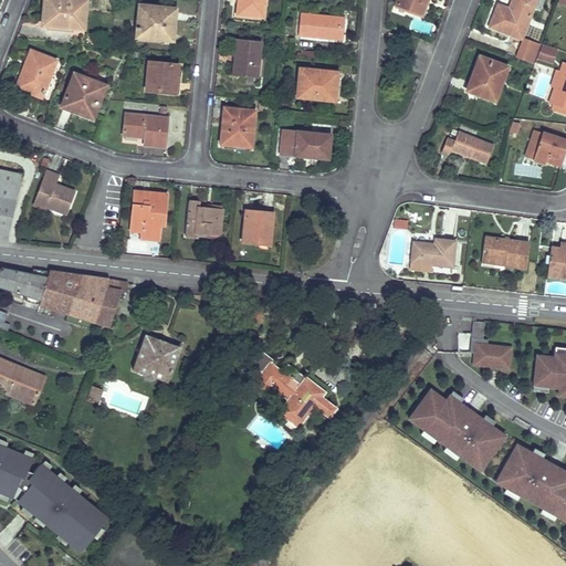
[(82,0),(43,0),(43,11),(48,12),(46,25),(83,30),(85,0),(82,0)]
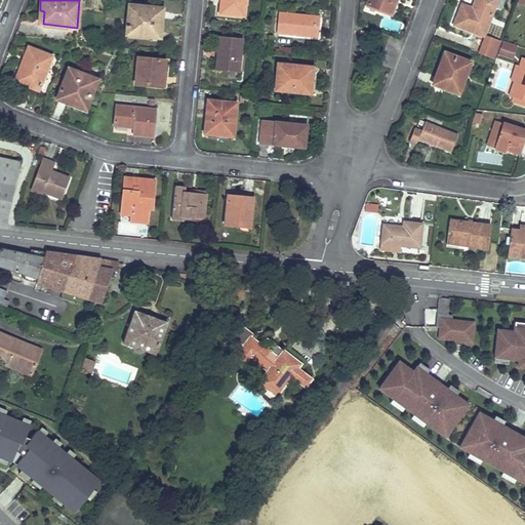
[(223,0),(223,3),(220,3),(218,13),(243,16),(244,0),(223,0)]
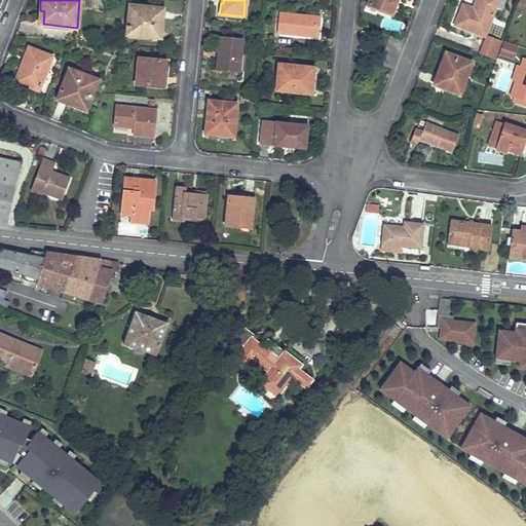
[(368,0),(367,4),(390,13),(396,0),(368,0)]
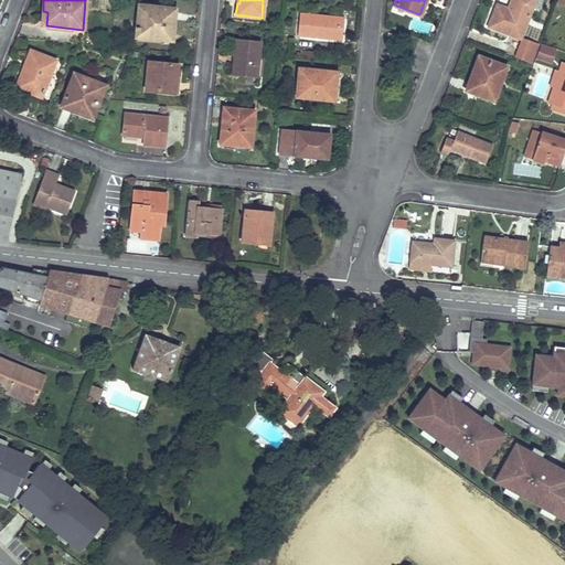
[(512,7),(511,10),(508,9),(497,6),(488,27),(520,39),(532,8),(534,0),(511,0),(509,6),(512,7)]
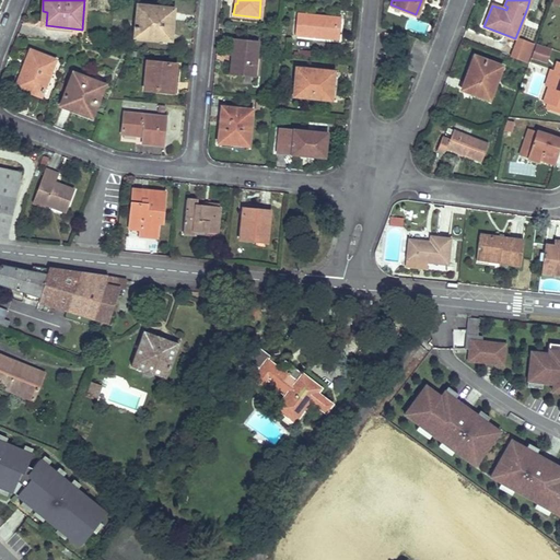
[(170,36),(173,9),(137,6),(135,37),(154,39),(154,35),(170,36)]
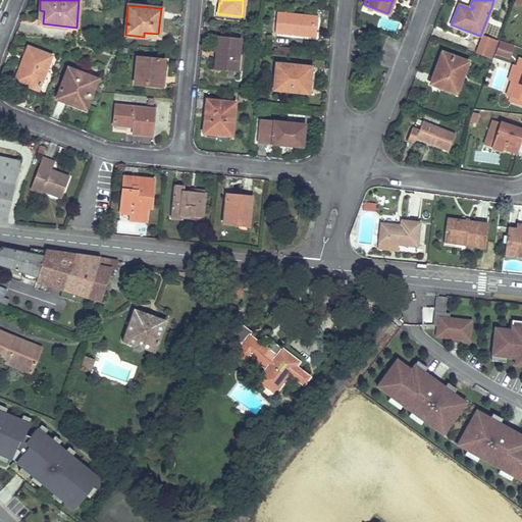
[(315,38),(317,16),(276,12),(274,34),(315,38)]
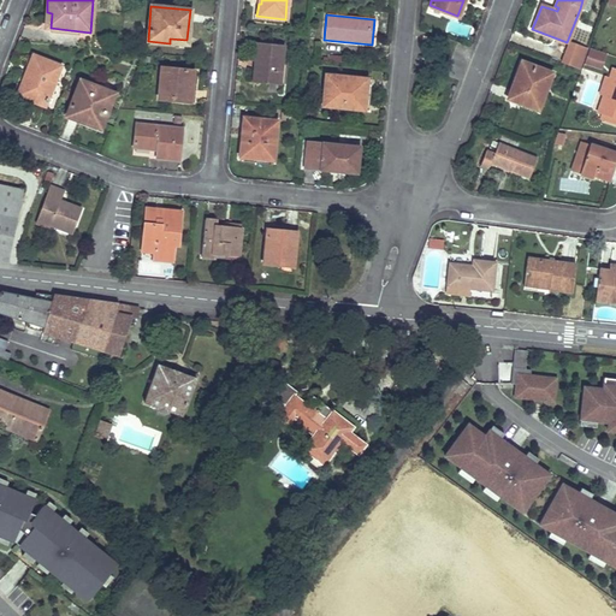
[(256,61),(254,82),(279,84),(283,47),(256,45),(255,61),(256,61)]
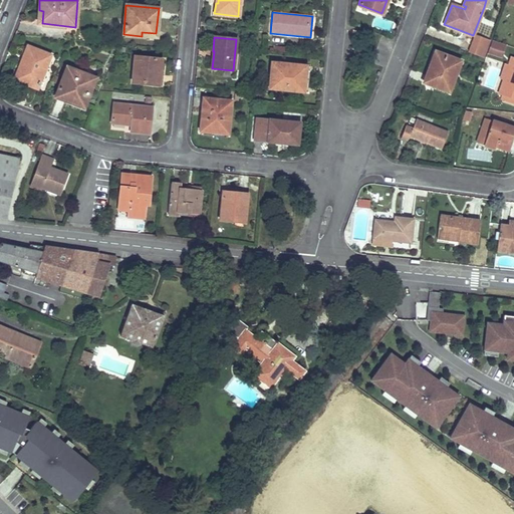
[(506,44),(491,40),(488,51),(502,56),(506,44)]
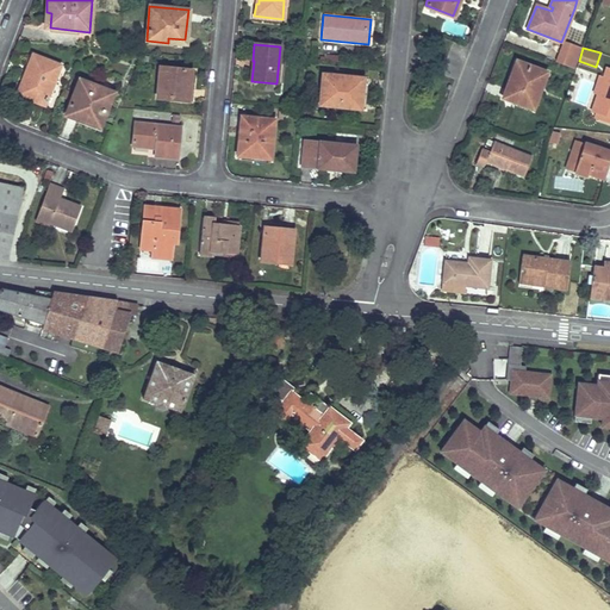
[(44,106),(60,66),(32,55),(24,75),(27,76),(20,95),(20,97),(29,99),(44,106)]
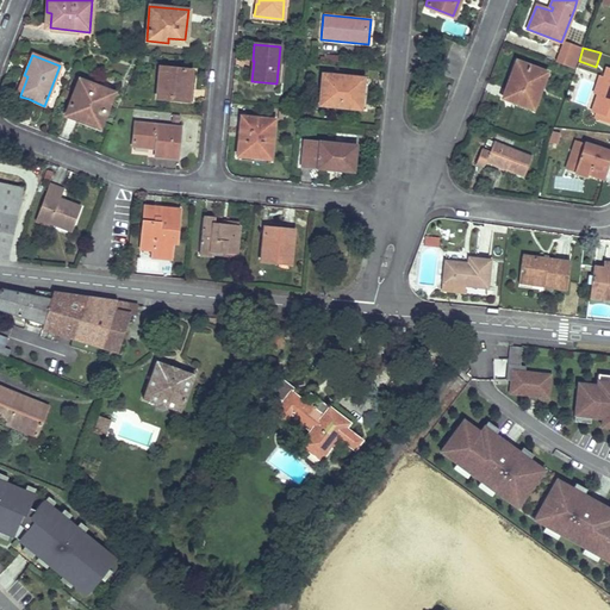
[(515,74),(505,100),(533,110),(547,73),(516,61),(511,73),(515,74)]
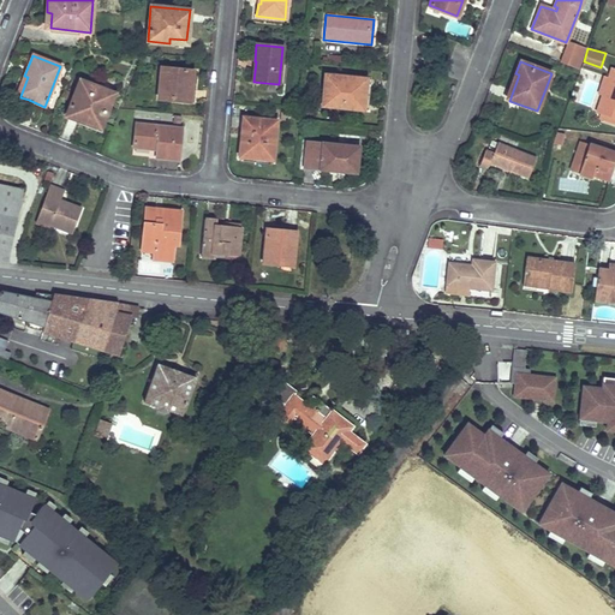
[(191,83),(192,71),(161,67),(157,100),(185,102),(187,83),(191,83)]
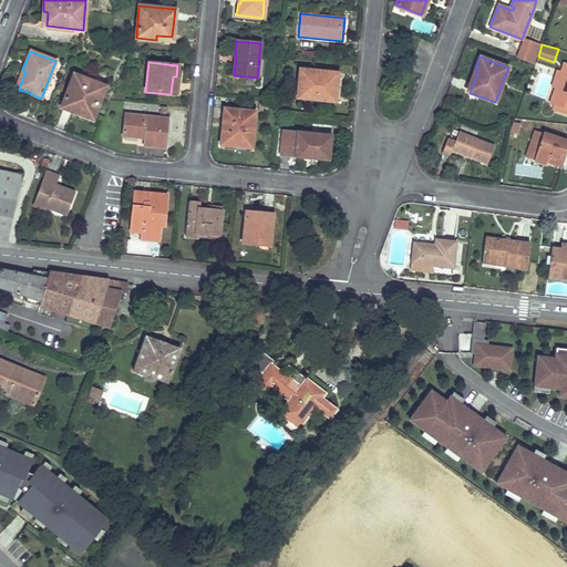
[(566,63),(564,63),(560,72),(555,89),(549,104),(566,110),(566,63)]
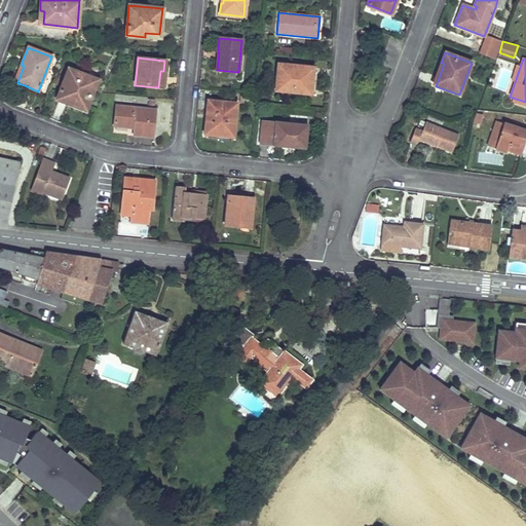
[(433,84),(436,86),(444,64),(441,63),(433,84)]
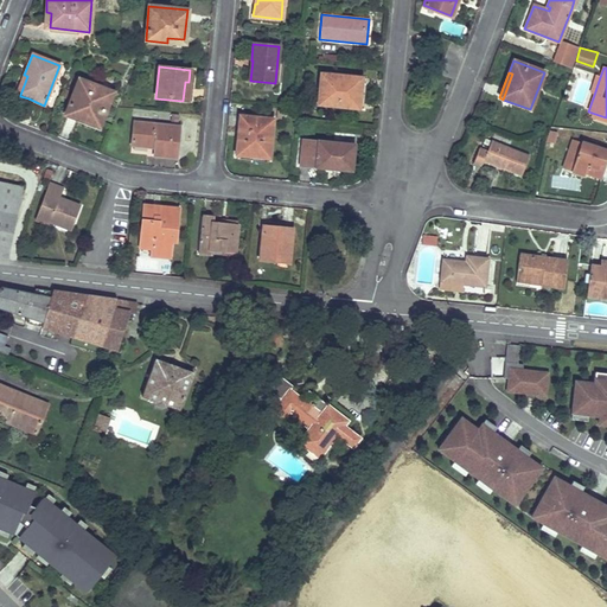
[(20,96),(27,76),(24,75),(17,95),(20,96)]
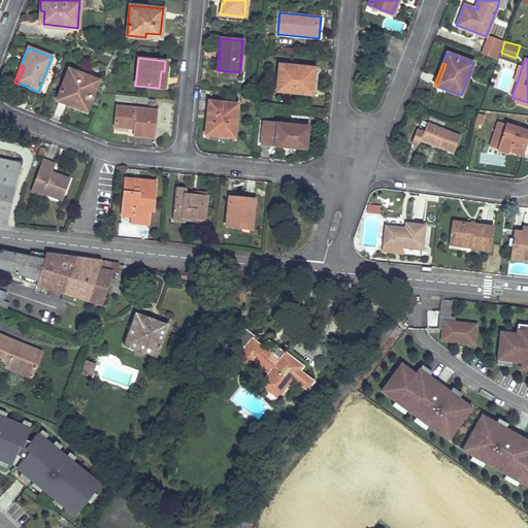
[(311,90),(314,68),(278,65),(276,92),(287,93),(288,88),(311,90)]
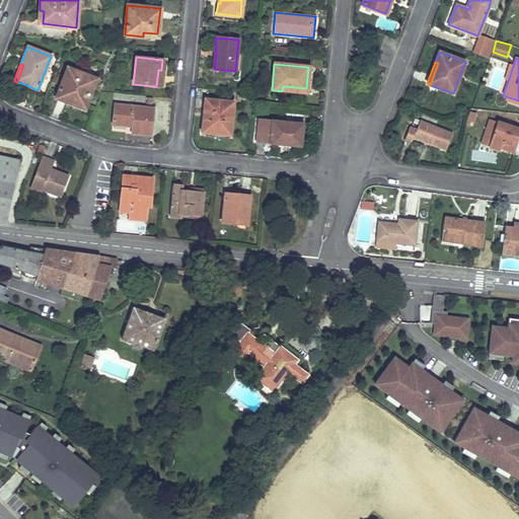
[(505,80),(508,81),(513,66),(509,65),(505,80)]
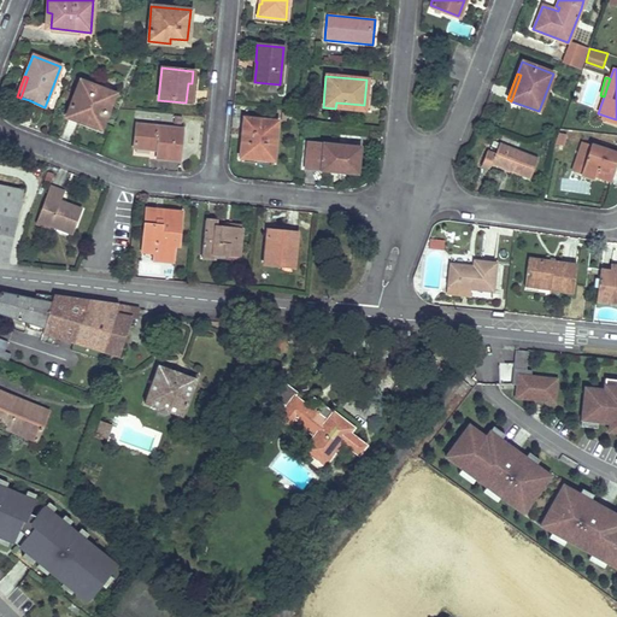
[(103,124),(113,94),(80,81),(66,117),(80,122),(82,116),(103,124)]
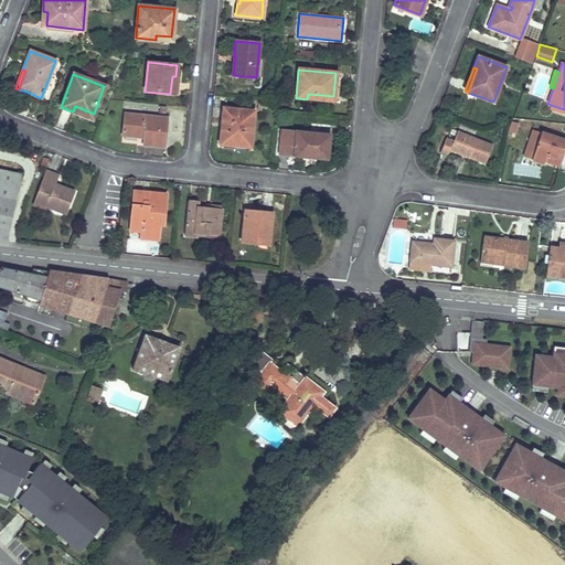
[(73,112),(92,118),(94,114),(75,106),(73,112)]
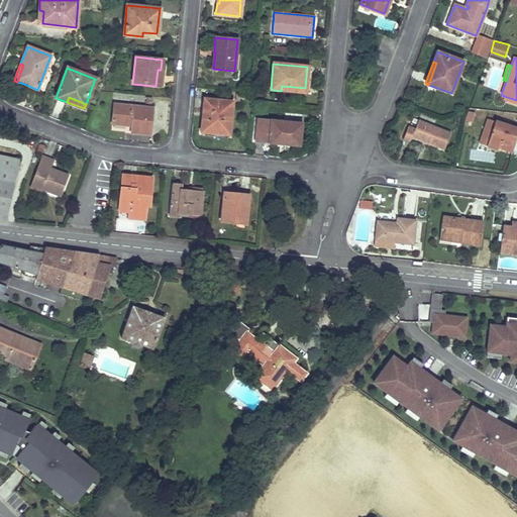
[(206,108),(205,117),(202,117),(201,129),(229,132),(232,102),(204,100),(203,108),(206,108)]
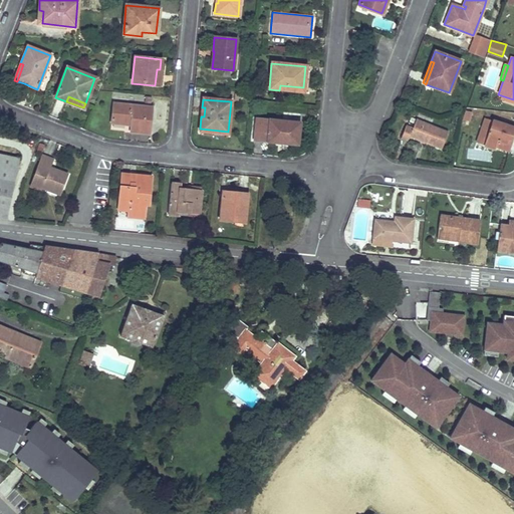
[(149,135),(152,107),(112,103),(110,123),(131,125),(130,133),(149,135)]
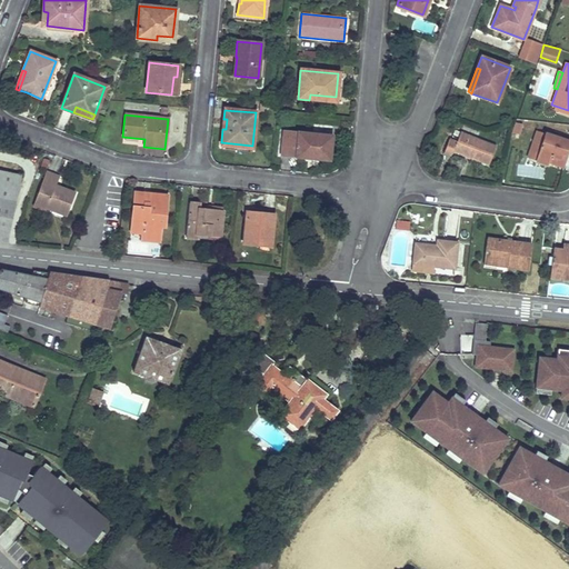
[(513,122),(511,133),(519,135),(521,125),(513,122)]
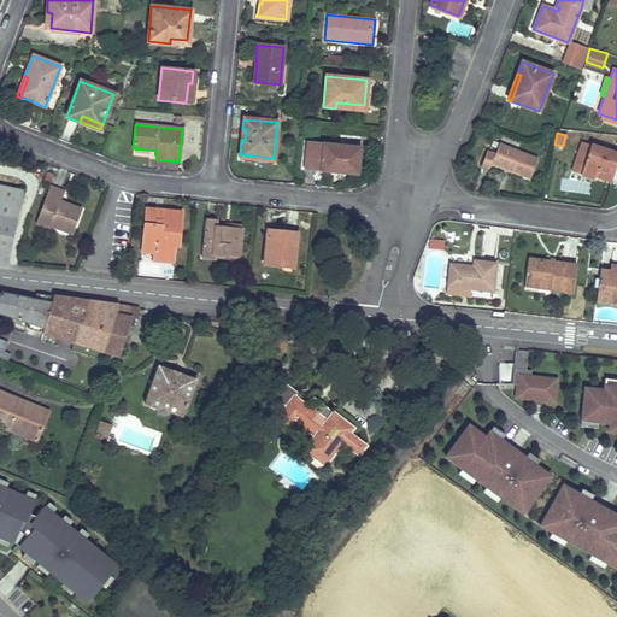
[(357,174),(359,148),(307,142),(305,169),(357,174)]
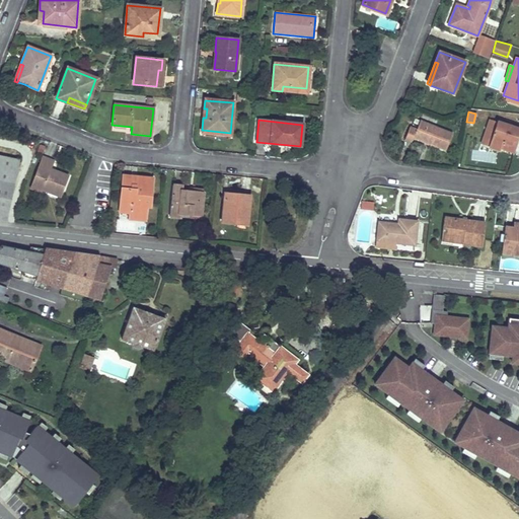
[(489,147),(497,122),(490,120),(482,144),(489,147)]
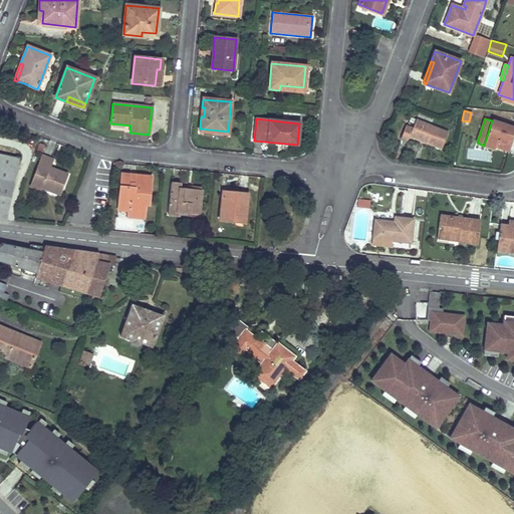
[(406,125),(400,139),(407,142),(409,137),(441,150),(448,133),(415,119),(412,127),(406,125)]
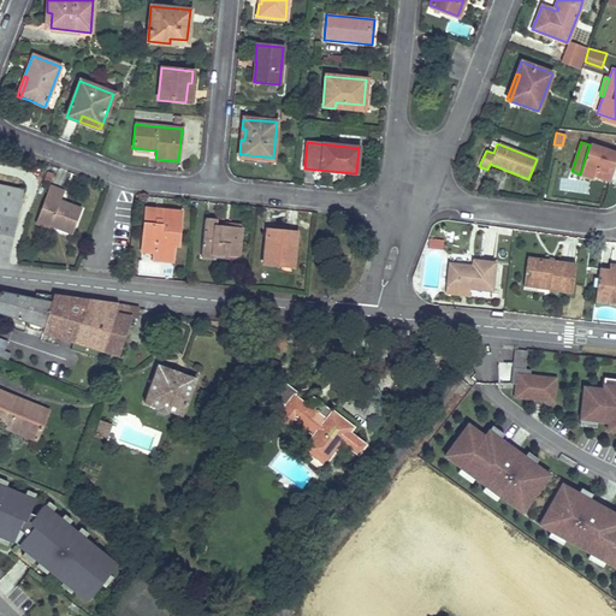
[(608,182),(615,158),(615,153),(590,144),(580,175),(592,178),(593,177),(608,182)]
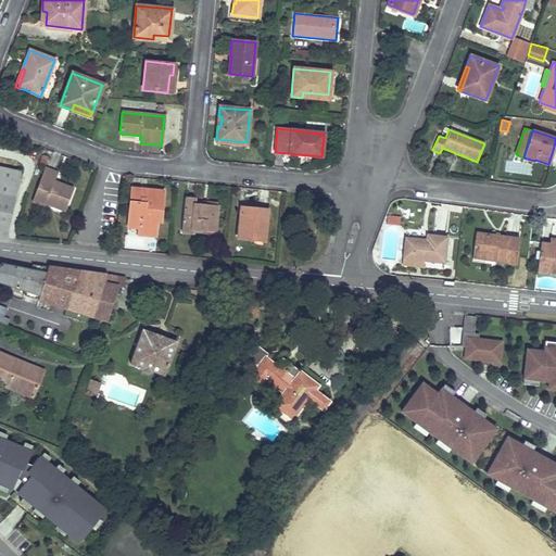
[(215,146),(245,149),(247,142),(216,139),(215,146)]
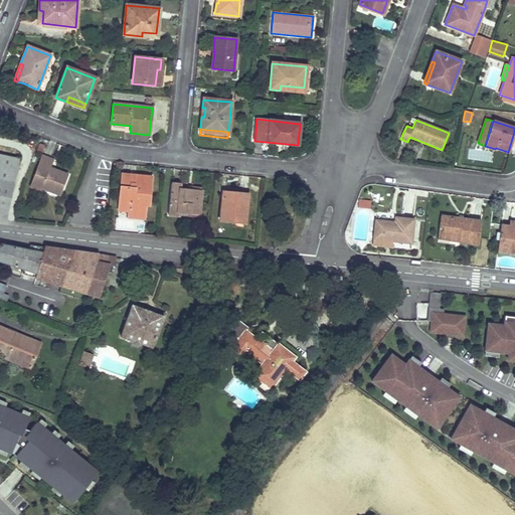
[(0,173),(12,178),(16,159),(0,155),(0,173)]
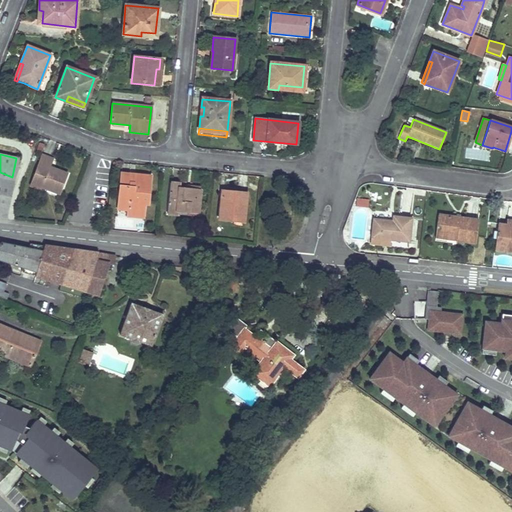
[(60,194),(67,174),(54,169),(53,171),(49,170),(50,167),(53,159),(41,155),(29,185),(41,190),(42,187),(60,194)]
